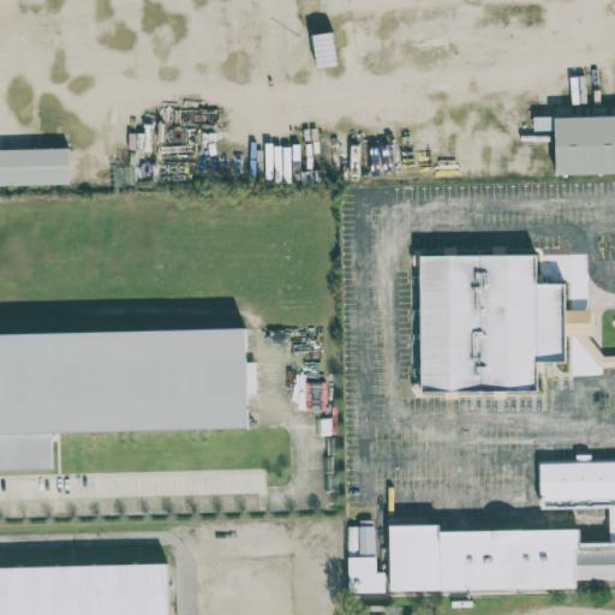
[(614,173),(614,115),(533,118),(535,131),(555,131),(556,174),(614,173)]
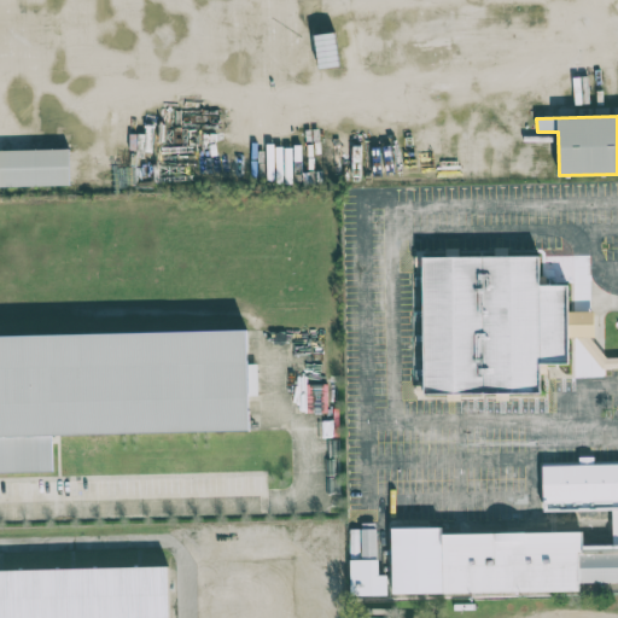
[(0,186),(70,186),(69,150),(0,150),(0,186)]
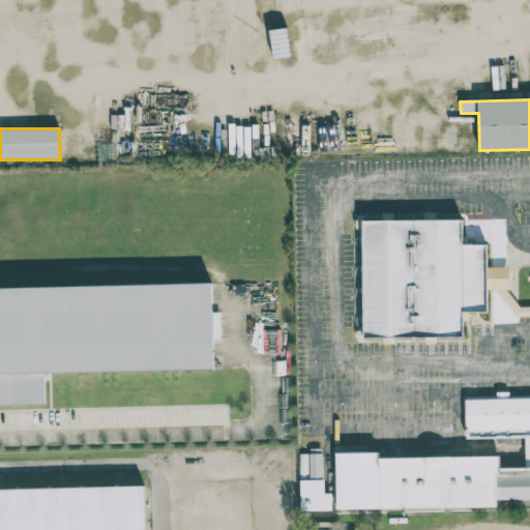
[(363,339),(464,337),(463,313),(488,313),(488,290),(509,289),(509,267),(488,267),(488,244),(463,244),(463,219),(362,221),(363,339)]
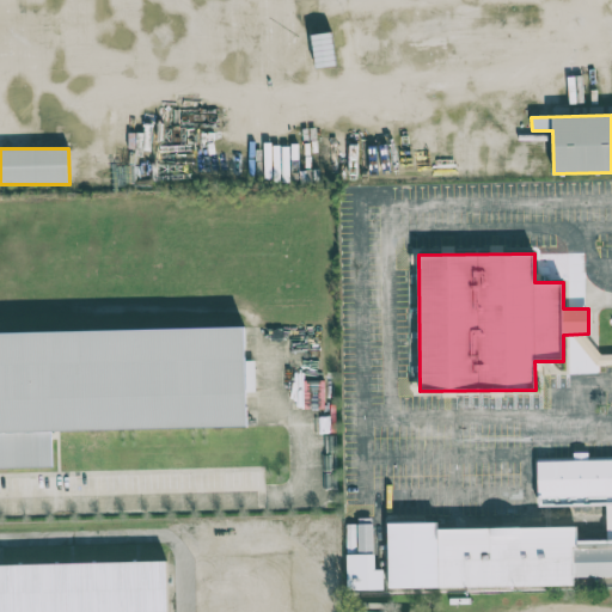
[(0,331),(0,466),(50,465),(50,433),(249,428),(246,326),(0,331)]
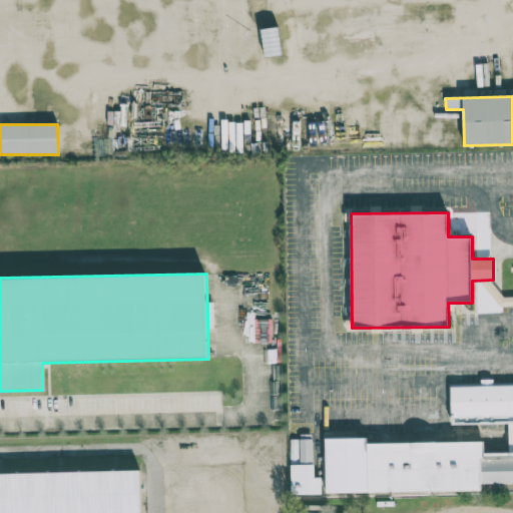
[(326,493),(481,491),(480,484),(512,483),(512,385),(493,386),(493,380),(481,380),(481,386),(450,387),(450,424),(508,423),(509,453),(484,453),(483,442),(367,443),(367,438),(325,439),(326,493)]
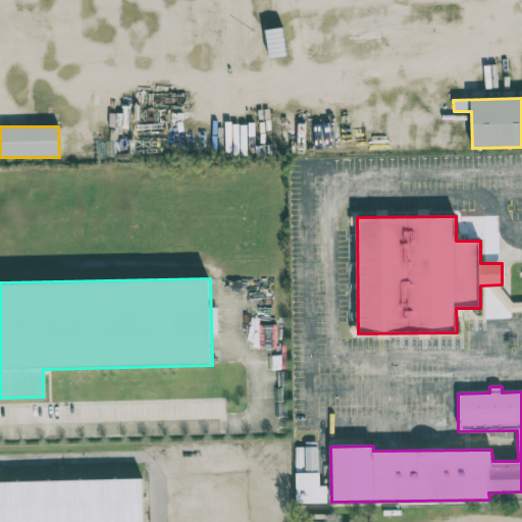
[(296,448),(297,504),(326,503),(326,486),(319,486),(318,441),(306,441),(306,447),(296,448)]
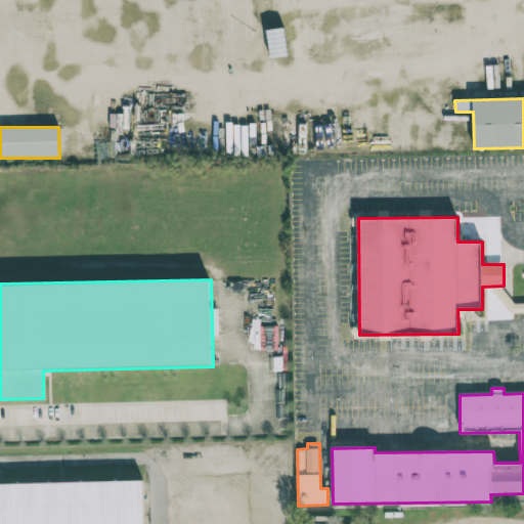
[(0,523),(143,523),(143,481),(0,483),(0,523)]
